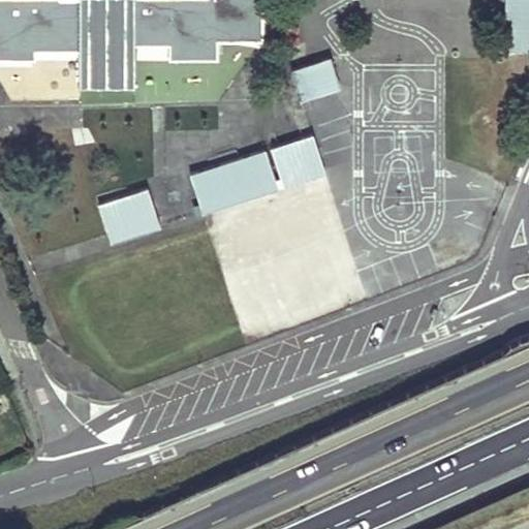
[(0,0),(0,50),(34,51),(34,41),(79,42),(80,76),(133,78),(133,41),(168,41),(168,51),(218,51),(218,40),(262,41),(262,0),(0,0)]
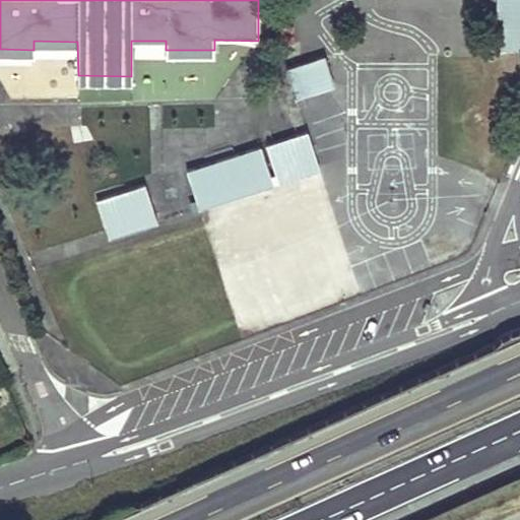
[(519,0),(497,0),(498,49),(519,49),(519,0)]
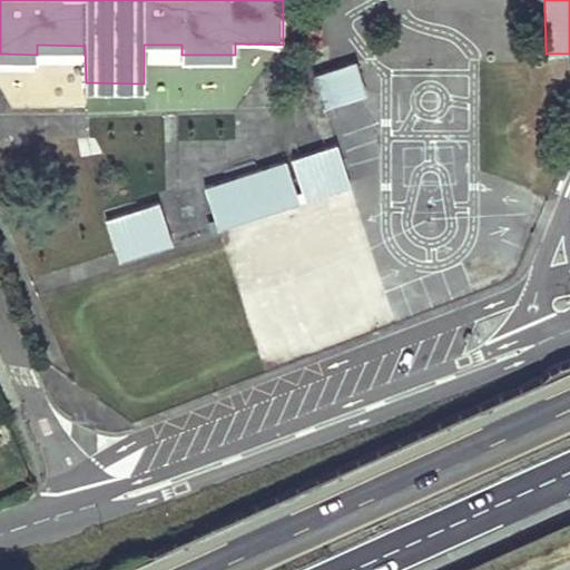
[(355,61),(314,76),(325,108),(366,95),(355,61)]
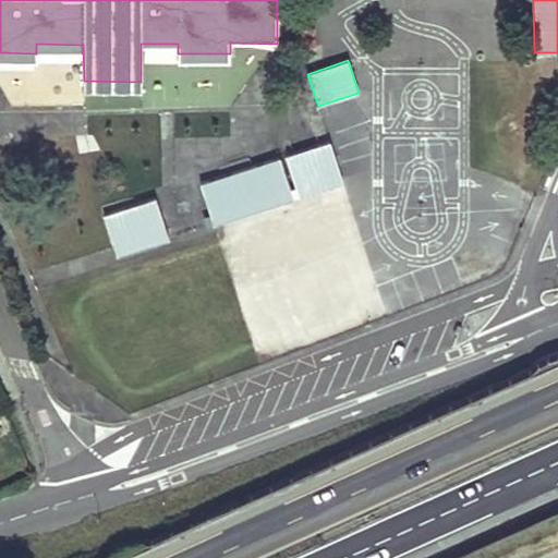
[(330,141),(287,156),(300,196),(343,182),(330,141)]
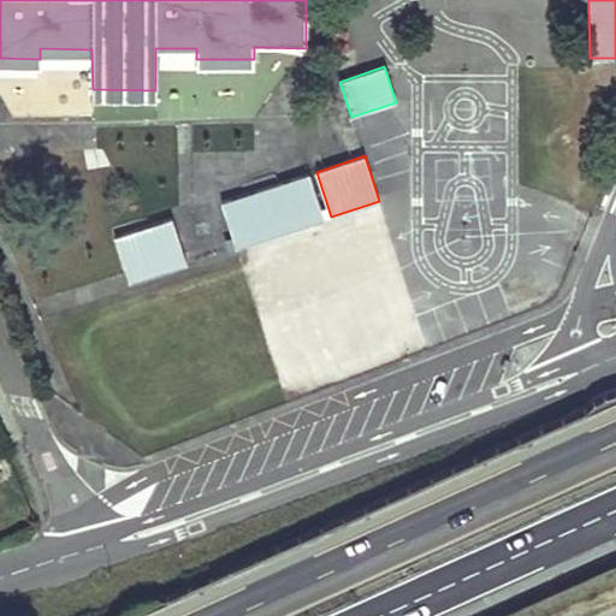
[(311,173),(223,202),(237,247),(326,218),(311,173)]
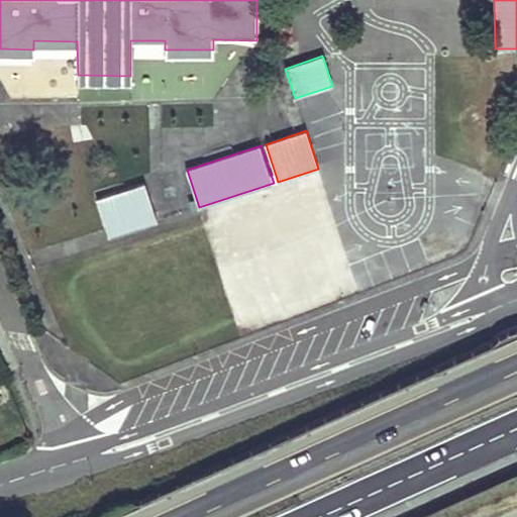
[(144,184),(97,200),(109,237),(157,221),(144,184)]
